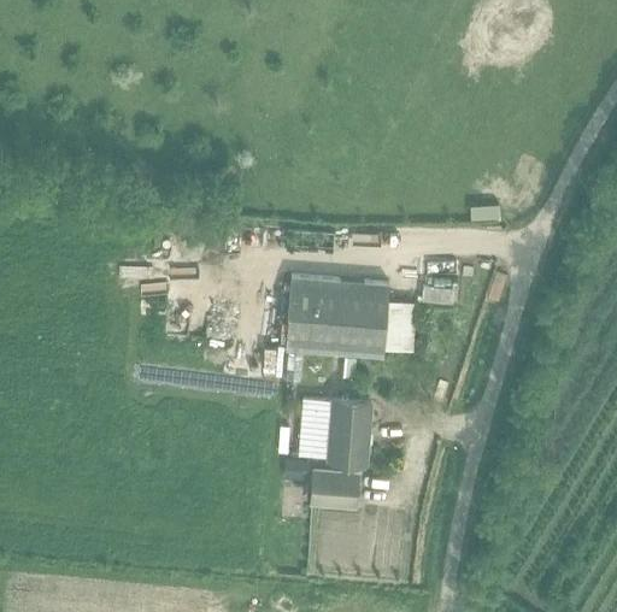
[(333,257),(334,237),(287,234),(286,253),(333,257)]
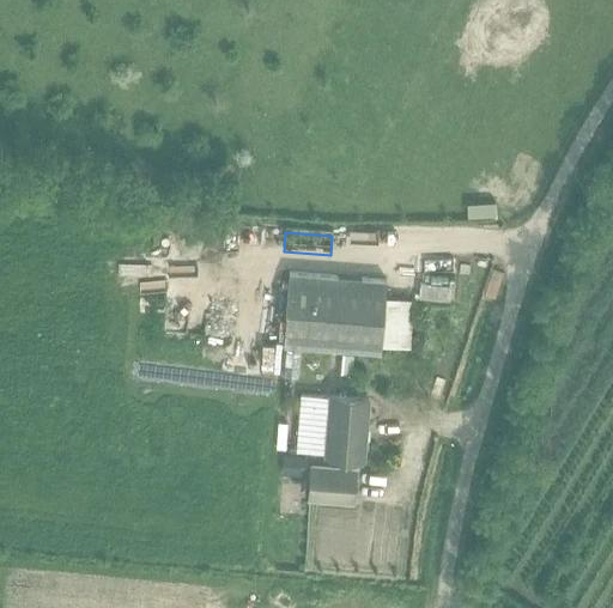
[(386,301),(387,284),(289,277),(283,348),(381,356),(381,350),(410,352),(413,303),(386,301)]
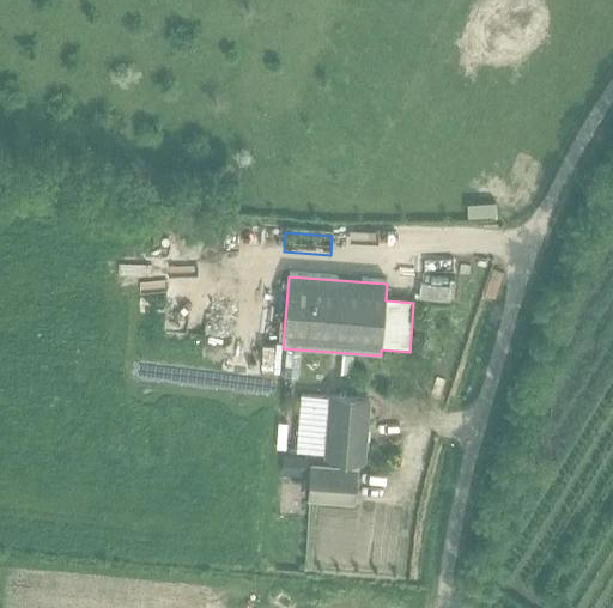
[(301,396),(296,455),(326,457),(326,460),(363,462),(368,402),(331,399),(301,396)]
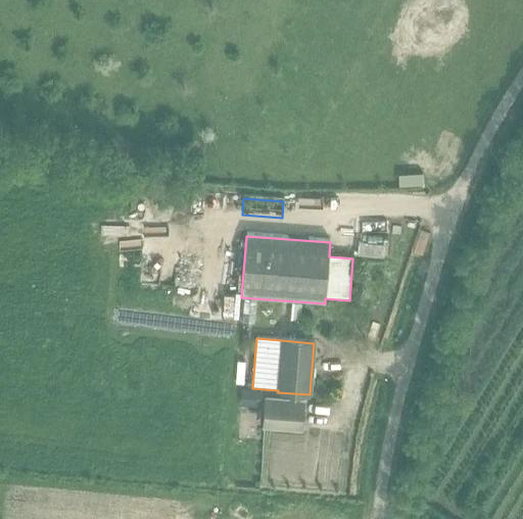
[(241,409),(262,411),(263,394),(242,392),(241,409)]
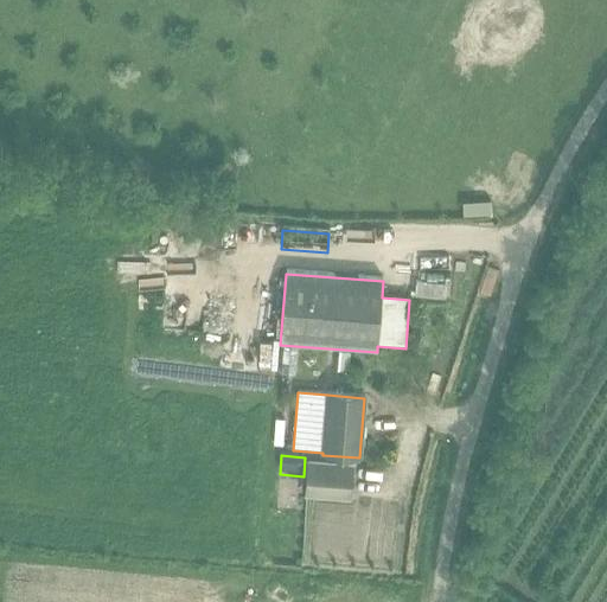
[(306,497),(349,500),(351,469),(308,466),(306,497)]
